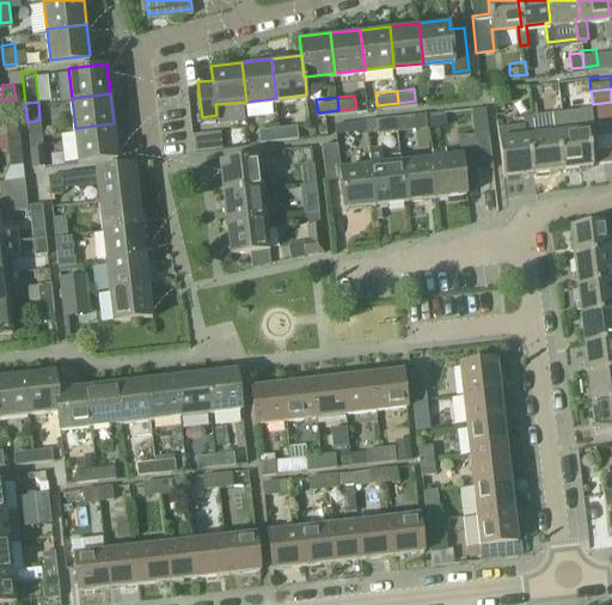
[(594,118),(611,116),(611,102),(593,104),(594,118)]
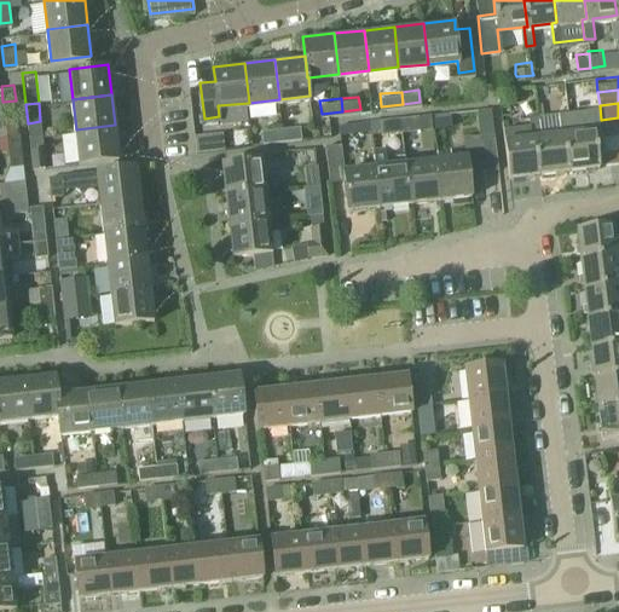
[(597,105),(568,109),(571,128),(563,130),(567,166),(597,163),(594,126),(599,126),(597,105)]
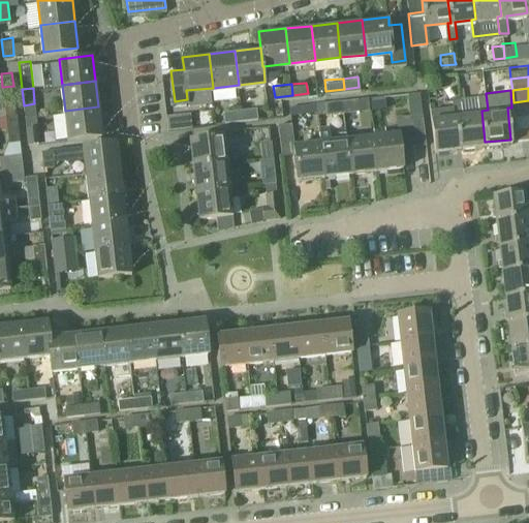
[(371,104),(383,103),(382,93),(370,95),(371,104)]
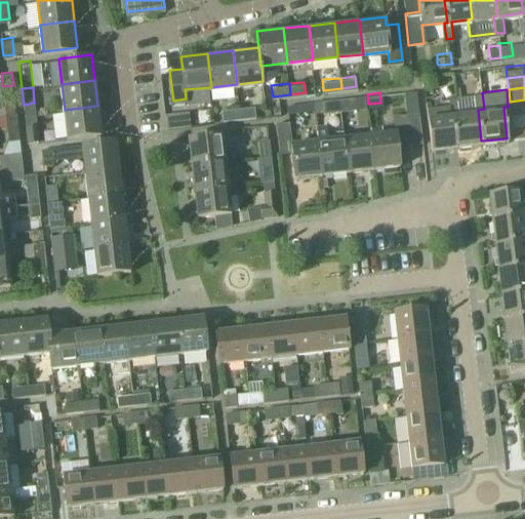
[(484,109),(482,92),(474,93),(476,111),(458,113),(453,113),(456,144),(481,141),(478,110),(484,109)]
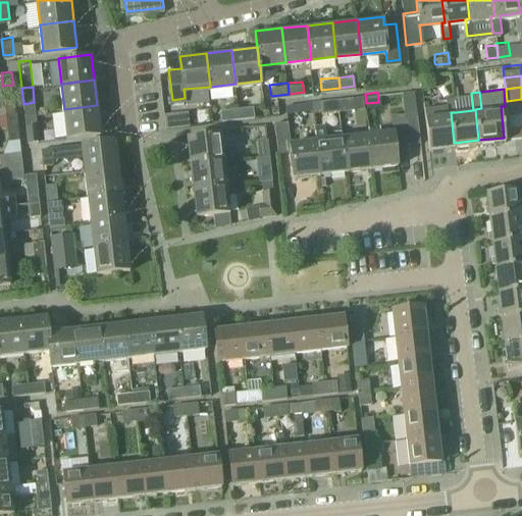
[(353,95),(337,96),(338,107),(354,105),(353,95)]
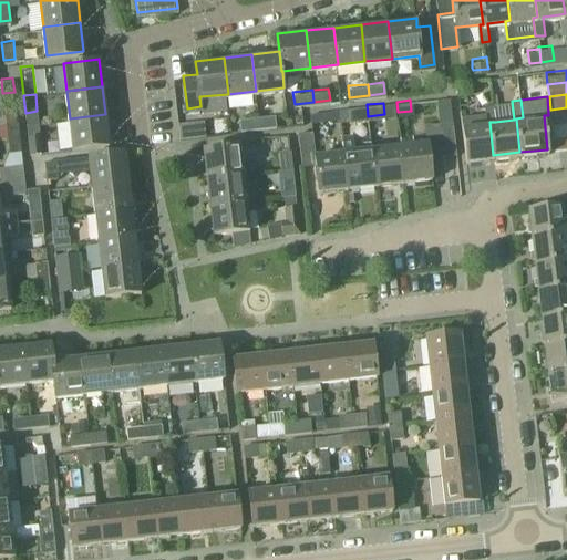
[(485,111),(461,114),(462,125),(465,158),(466,158),(493,155),(490,122),(495,122),(493,103),(484,104),(485,111)]
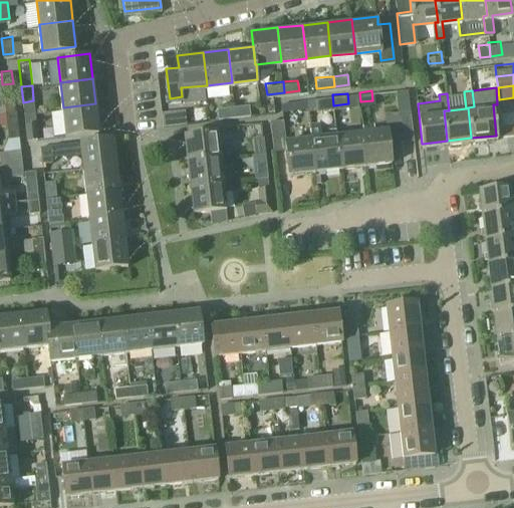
[(333,105),(332,94),(315,96),(316,106),(333,105)]
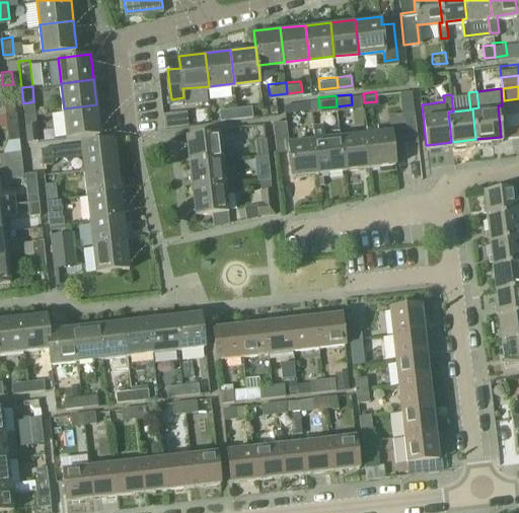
[(505,112),(518,110),(518,98),(504,100),(505,112)]
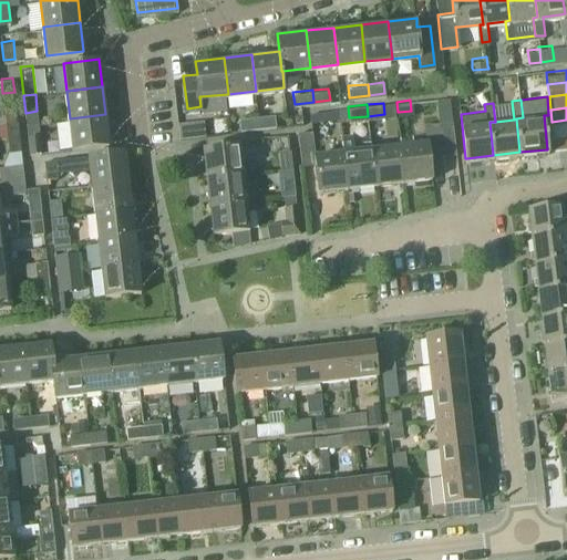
[(258,114),(259,125),(276,124),(275,112),(258,114)]
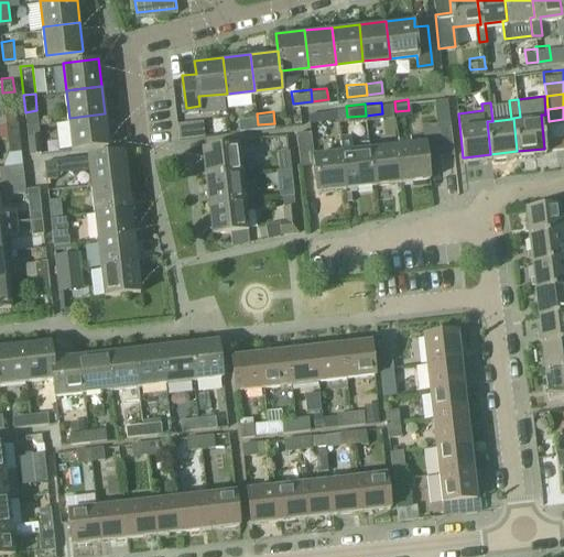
[(108,141),(105,113),(69,118),(73,145),(108,141)]
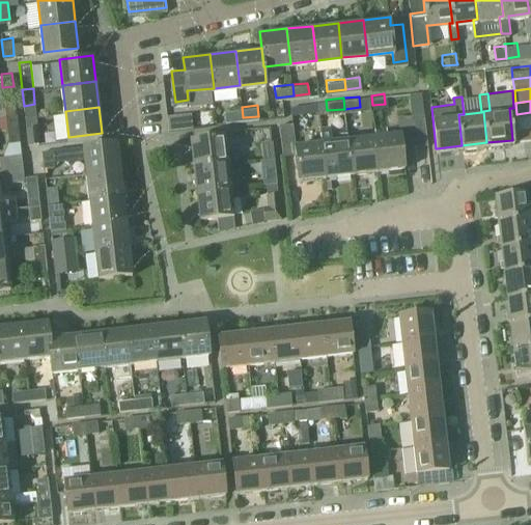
[(225,119),(243,117),(242,107),(224,109),(225,119)]
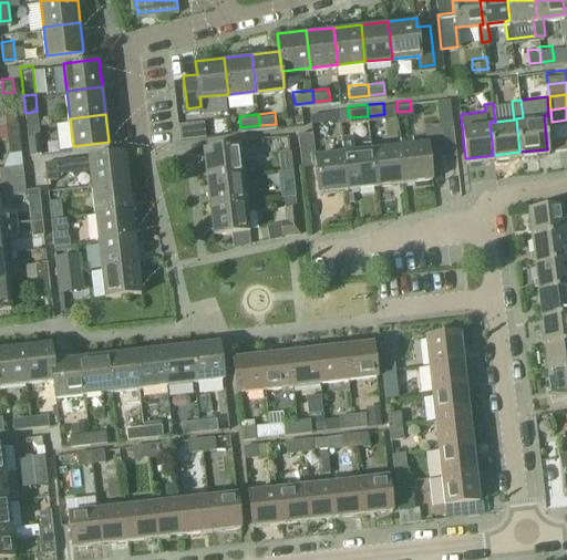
[(204,132),(203,117),(189,120),(192,134),(194,133),(204,132)]
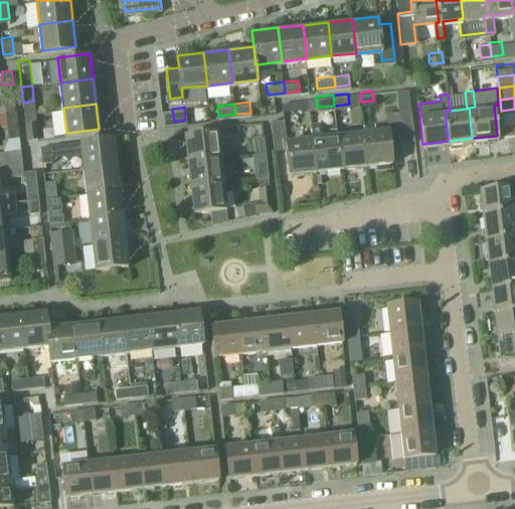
[(410,108),(398,110),(402,139),(413,138),(410,108)]
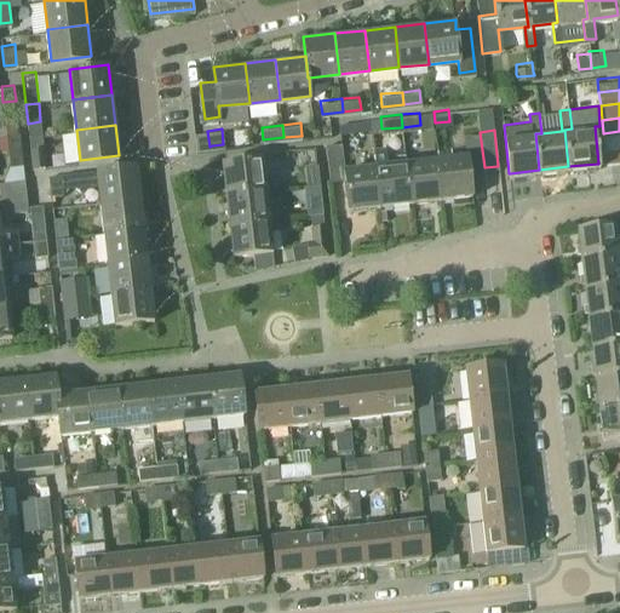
[(9,148),(21,145),(18,131),(6,132),(9,148)]
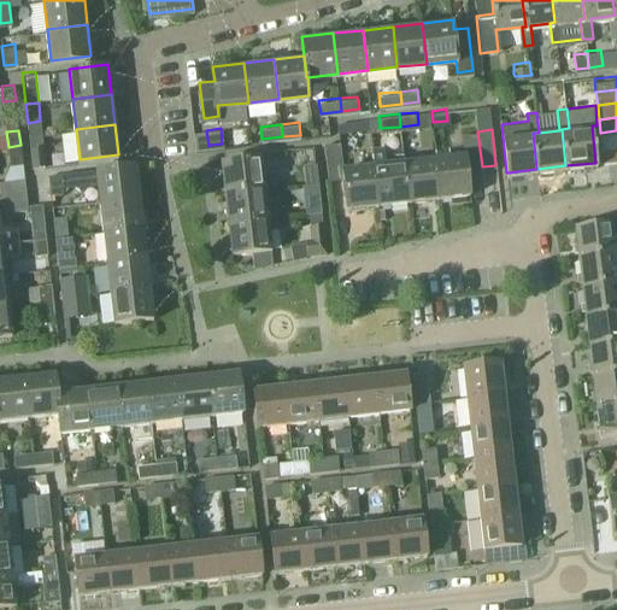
[(601,146),(616,144),(616,130),(600,133),(601,146)]
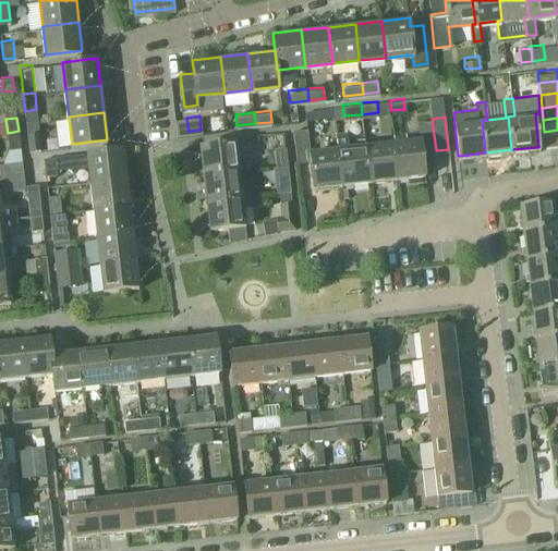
[(436,150),(432,119),(417,120),(420,138),(392,141),(397,178),(425,174),(422,152),(436,150)]
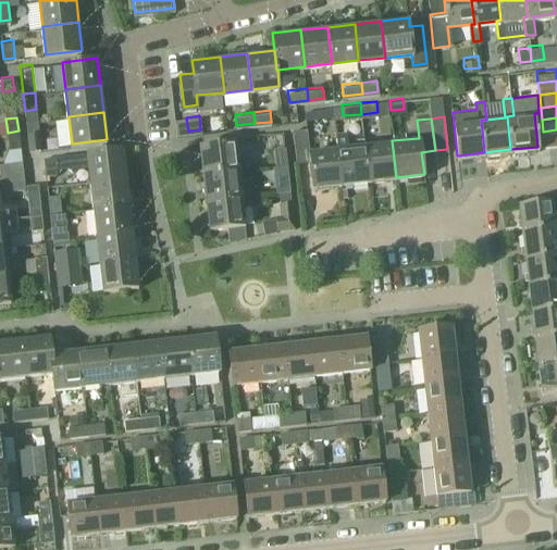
[(37,120),(26,121),(27,130),(29,148),(40,147),(38,129),(37,120)]
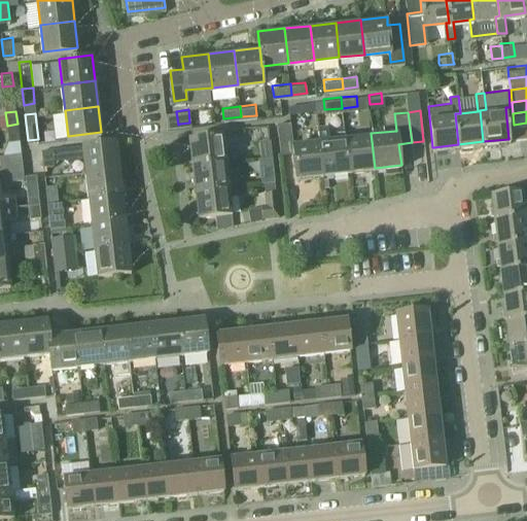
[(296,176),(323,173),(319,139),(294,142),(291,119),(278,122),(281,153),(293,151),(296,176)]
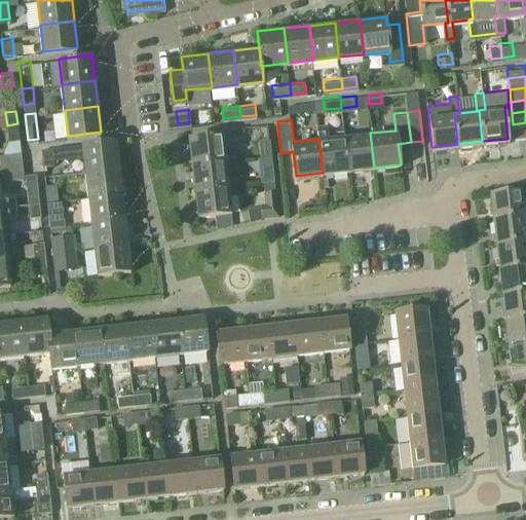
[(525,134),(525,122),(513,124),(514,136),(525,134)]
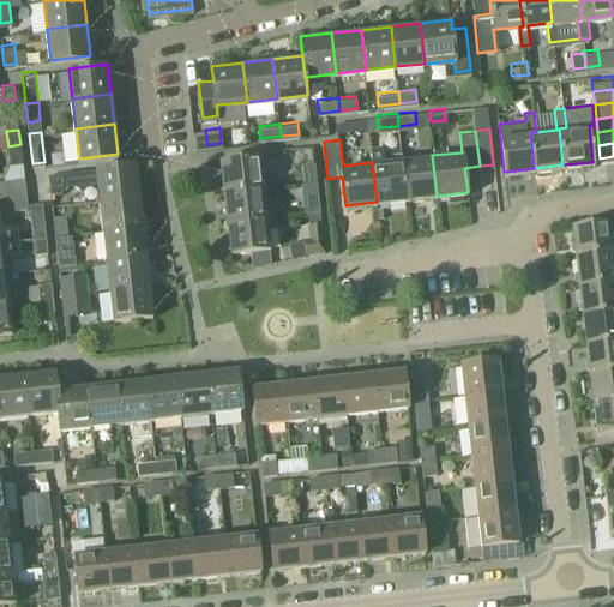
[(22,160),(20,144),(8,146),(10,161),(22,160)]
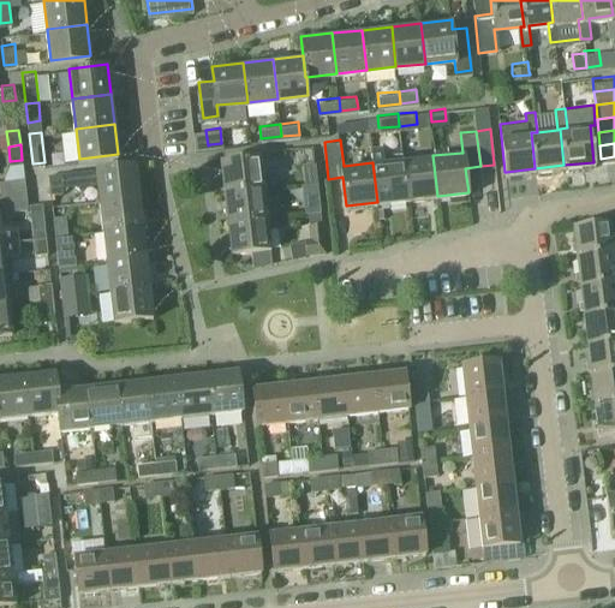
[(407,200),(402,159),(386,161),(384,149),(372,150),(374,162),(372,162),(377,202),(407,200)]
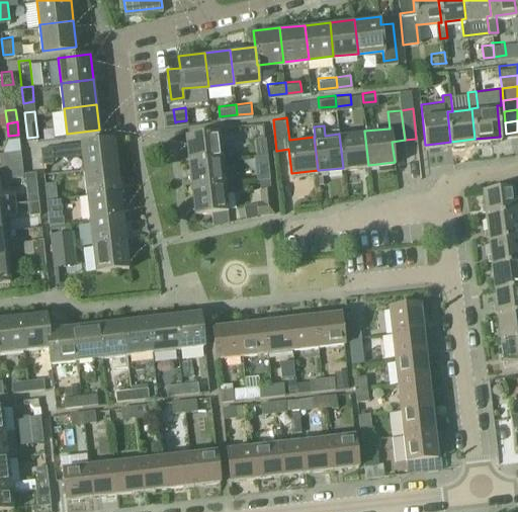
[(189,160),(223,156),(220,131),(187,134),(189,160)]
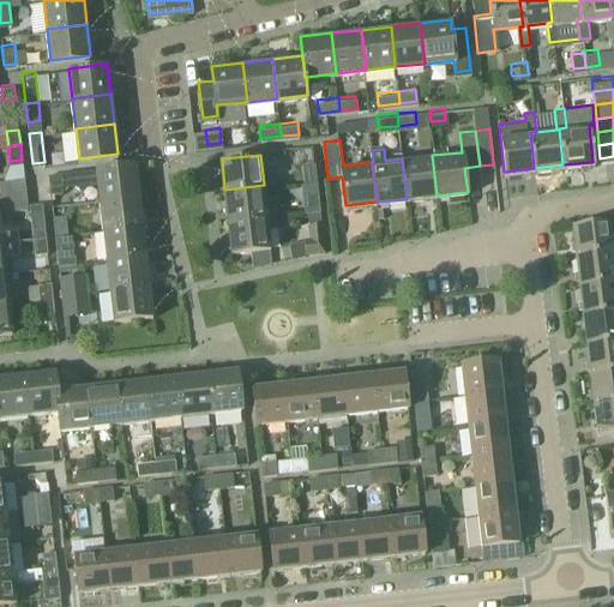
[(407,199),(437,196),(432,155),(402,158),(407,199)]
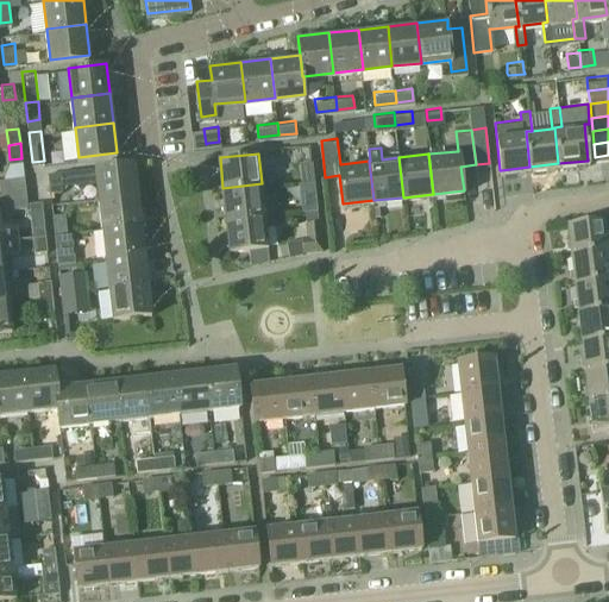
[(301,180),(313,177),(312,158),(299,160),(301,180)]
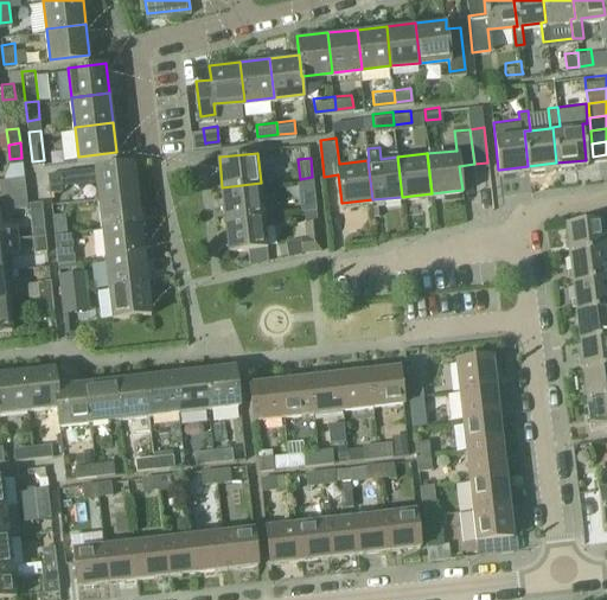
[(98,195),(139,190),(135,160),(96,164),(98,195)]
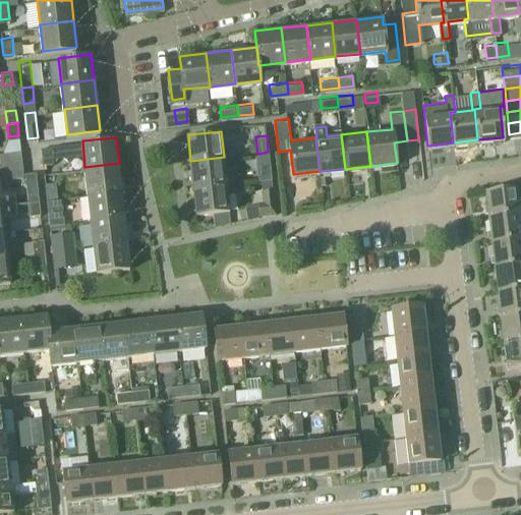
[(42,162),(53,161),(51,145),(40,146),(42,162)]
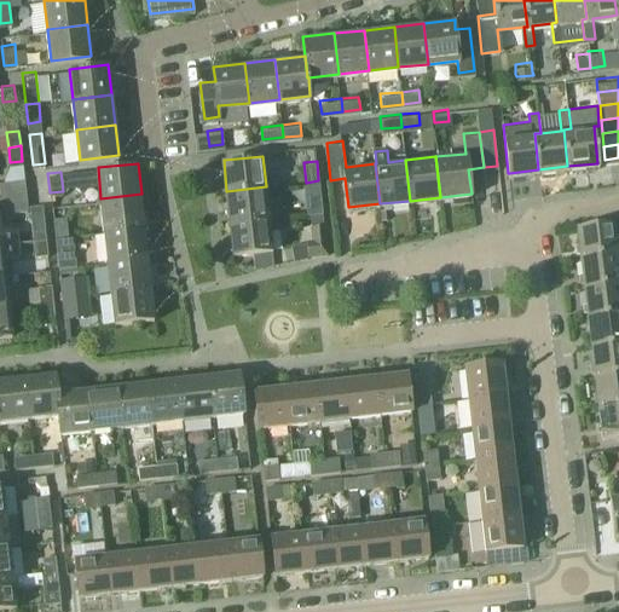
[(0,182),(1,195),(27,192),(25,177),(0,179),(0,182)]
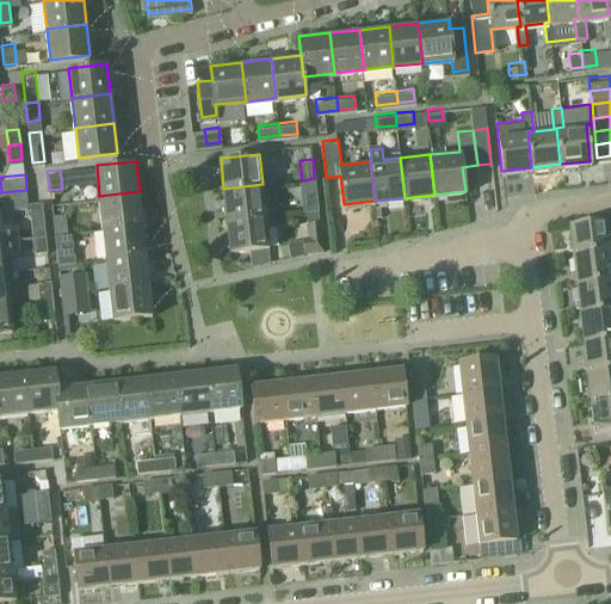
[(316,197),(314,178),(302,180),(304,198),(316,197)]
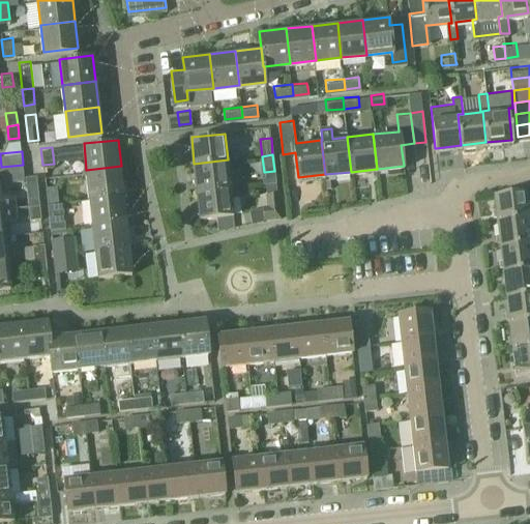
[(197,190),(231,186),(228,159),(194,164),(197,190)]
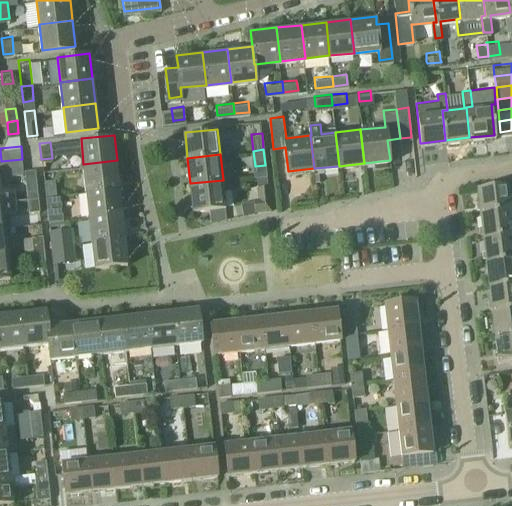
[(24,172),(22,159),(1,161),(2,174),(24,172)]
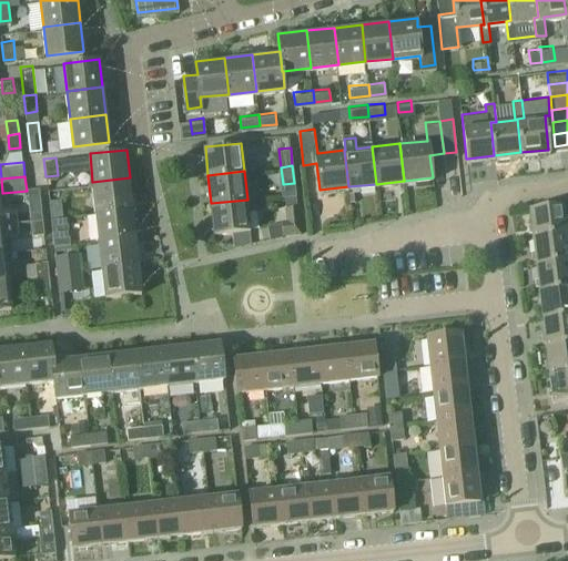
[(95,211),(133,206),(130,177),(92,182),(95,211)]
